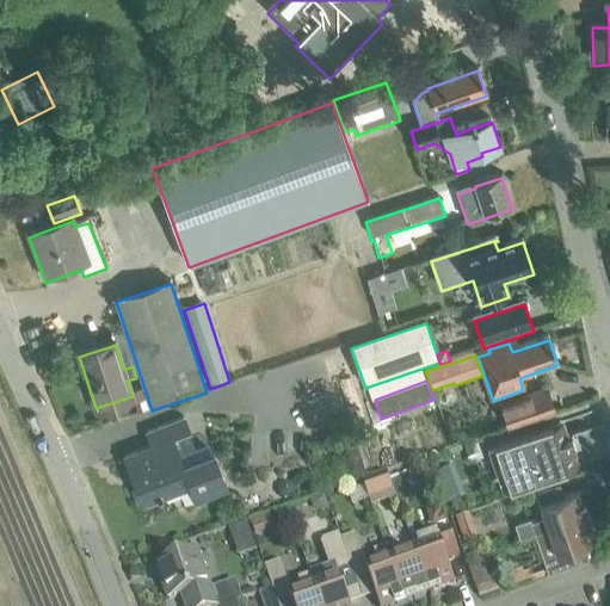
[(555,416),(547,394),(519,403),(522,407),(504,413),(510,431),(555,416)]
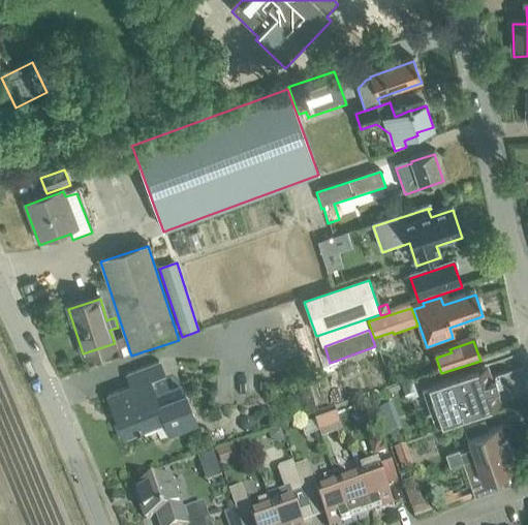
[(132,390),(109,399),(125,441),(165,425),(171,438),(198,427),(186,396),(161,406),(151,380),(164,376),(160,365),(128,377),(132,390)]
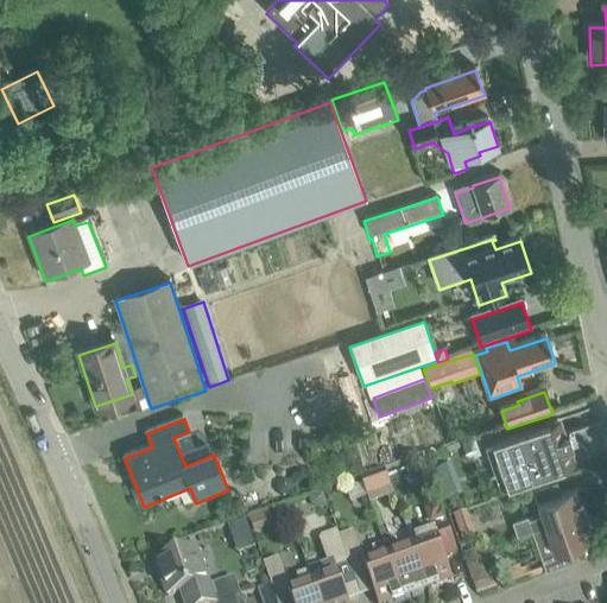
[(492,446),(509,492),(575,469),(569,451),(579,448),(575,435),(566,438),(560,423),(492,446)]
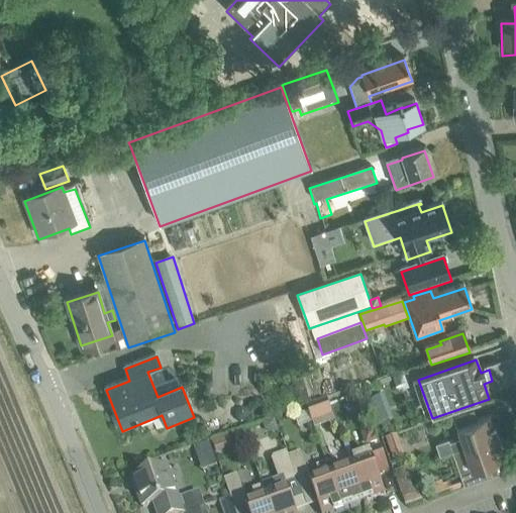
[(290,371),(303,410),(313,406),(299,368),(290,371)]
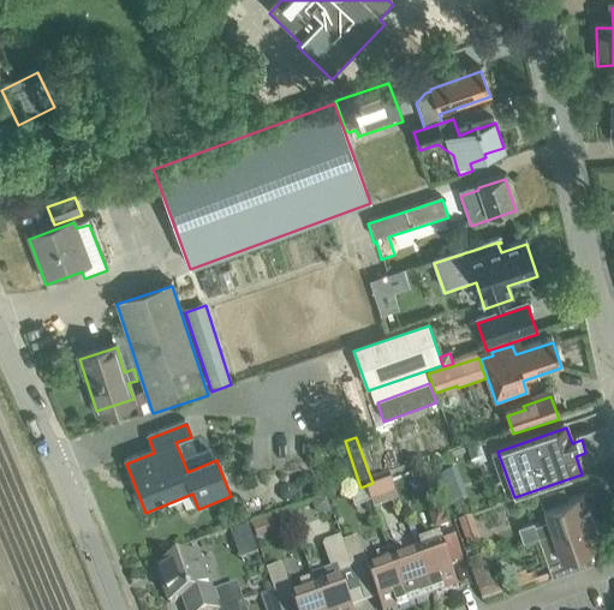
[(466,453),(472,468),(487,464),(482,448),(466,453)]
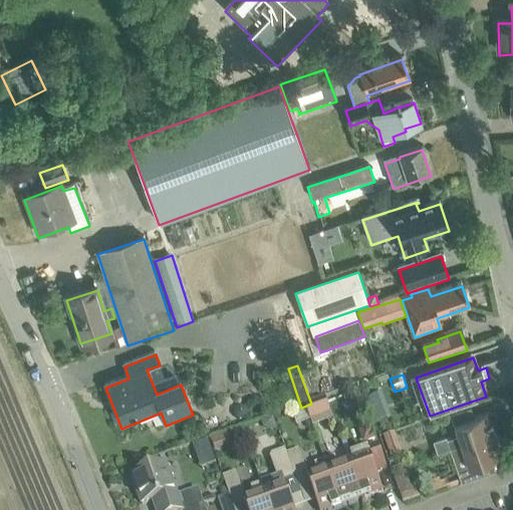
[(331,418),(326,403),(305,411),(310,425),(331,418)]
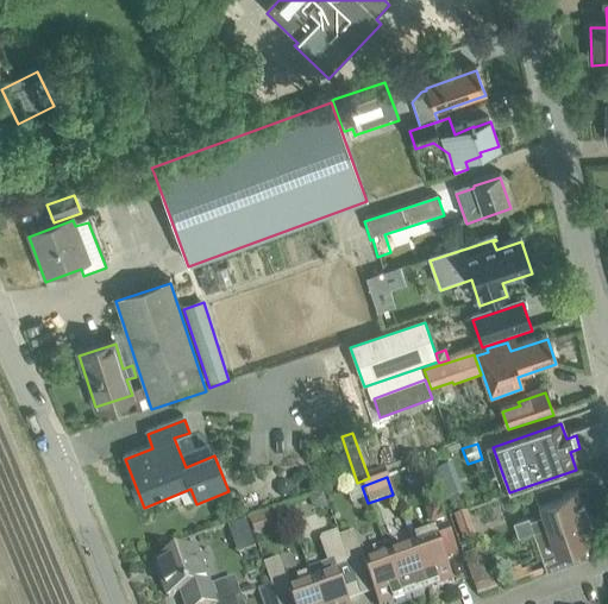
[(292,488),(286,486),(280,490),(279,496),(282,502),(289,503),(294,499),(295,492),(292,488)]
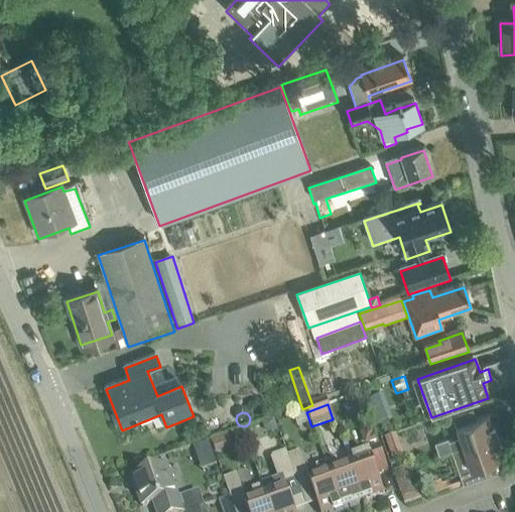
[(453,419),(461,440),(449,444),(448,441),(435,445),(439,459),(453,454),(453,455),(498,438),(491,417),(477,422),(473,412),(453,419)]
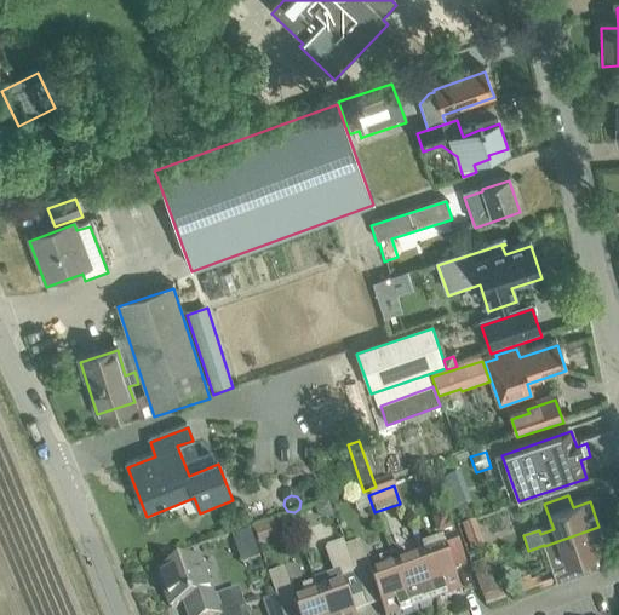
[(442,544),(456,539),(452,526),(437,532),(442,544)]
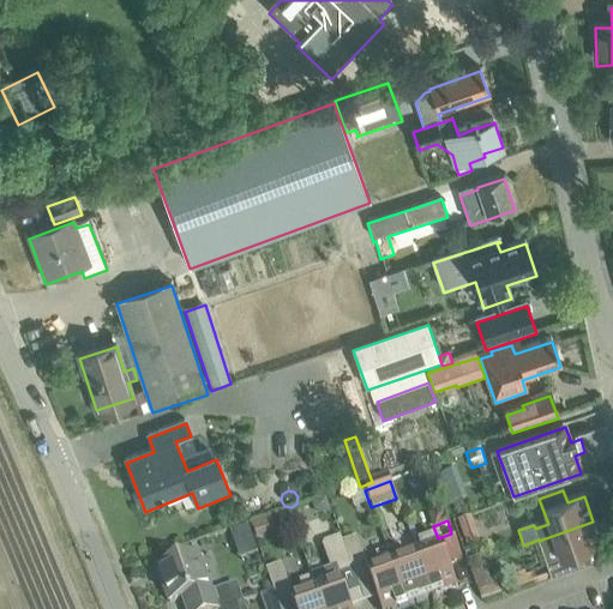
[(593,522),(539,541),(547,566),(552,579),(584,568),(580,555),(601,547),(598,537),(602,534),(599,525),(594,524),(593,522)]
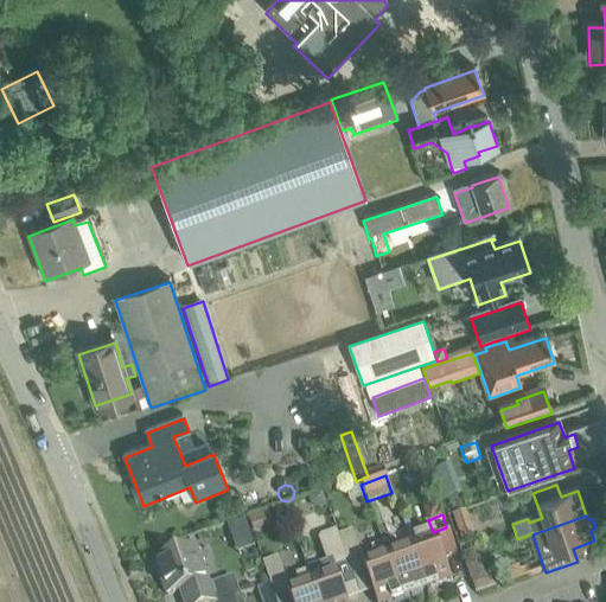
[(454,523),(461,544),(473,540),(466,518),(454,523)]
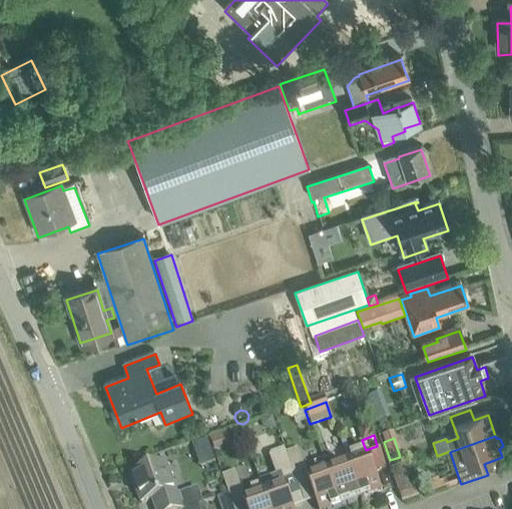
[(196,457),(211,452),(208,444),(193,450),(196,457)]
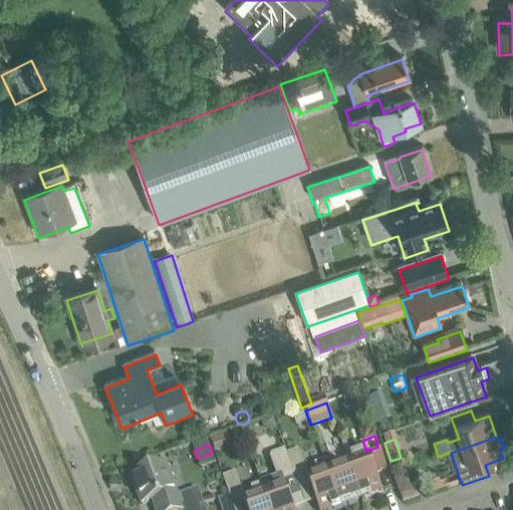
[(346,461),(350,469),(362,503),(383,495),(376,477),(388,473),(378,449),(367,453),(346,461)]
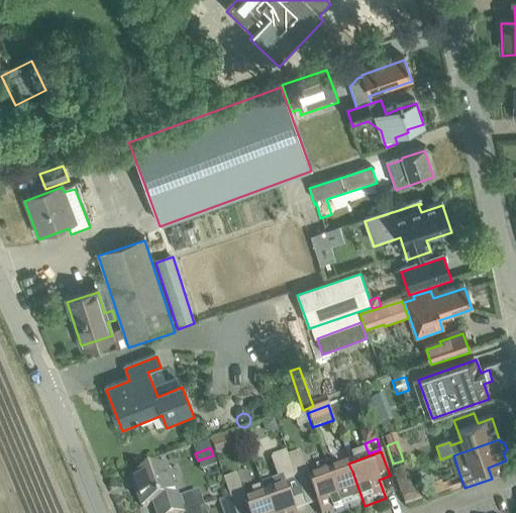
[(301,456),(289,460),(297,485),(310,480),(301,456)]
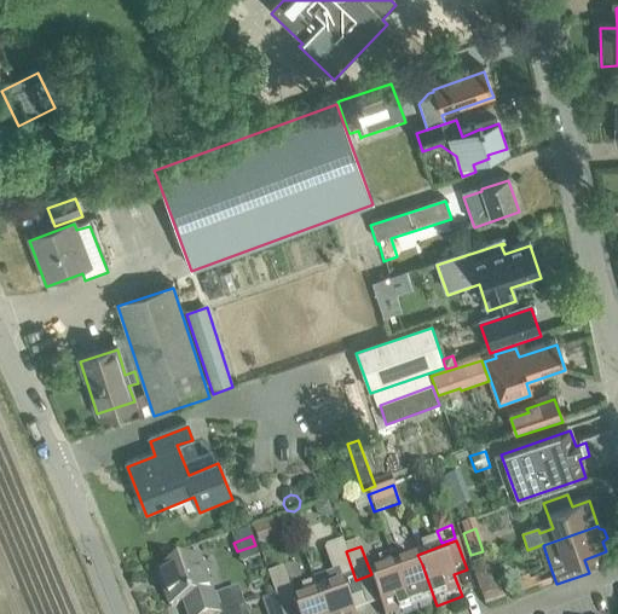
[(327,583),(316,586),(325,613),(353,613),(344,585),(356,580),(346,551),(345,548),(328,554),(325,559),(334,580),(327,583)]
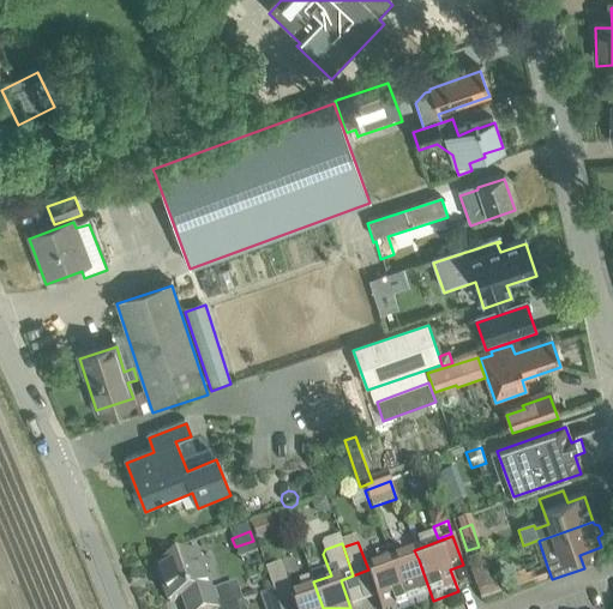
[(412,608),(433,601),(419,560),(407,565),(402,549),(389,554),(408,608),(412,608)]
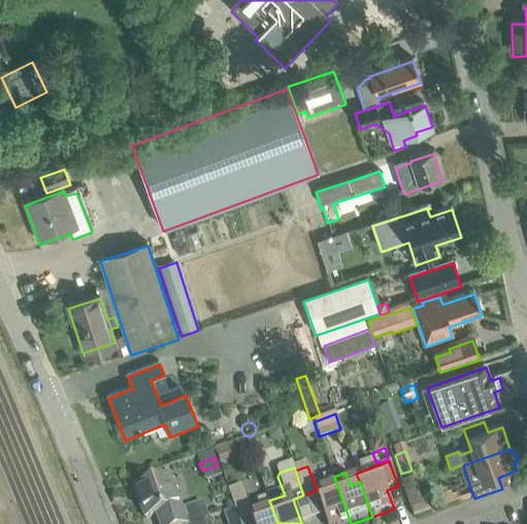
[(328,493),(317,497),(326,523),(351,523),(334,477),(324,481),(328,493)]
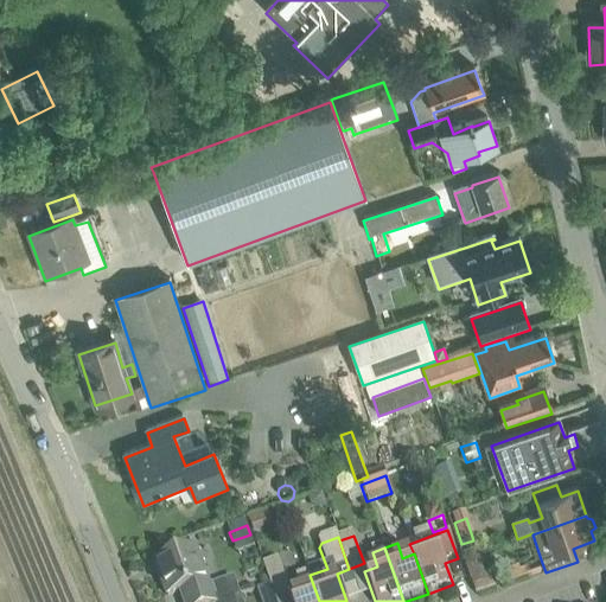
[(180,596),(182,601),(238,601),(242,600),(235,581),(209,589),(197,552),(158,567),(170,601),(180,596)]
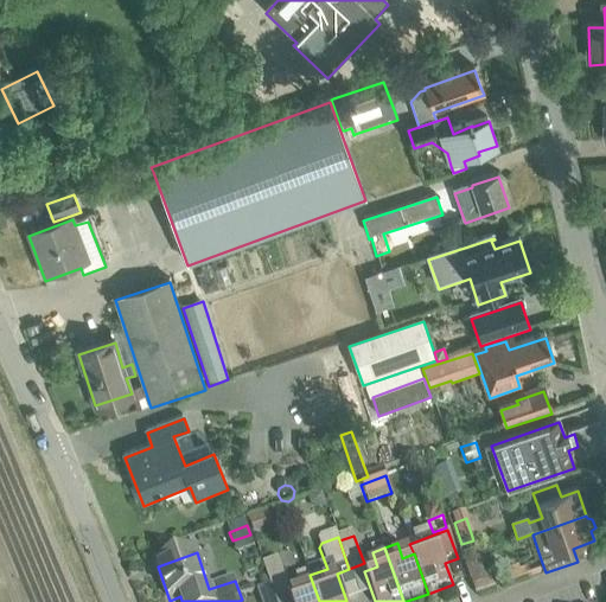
[(279,563),(265,569),(272,589),(274,596),(289,591),(279,563)]
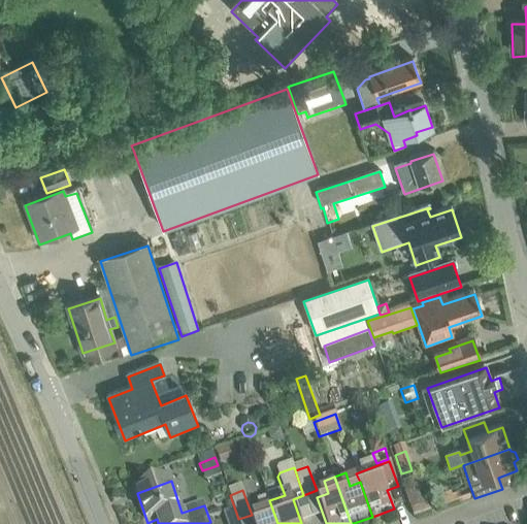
[(254,520),(252,521),(253,523),(277,523),(269,500),(258,505),(262,517),(254,520)]
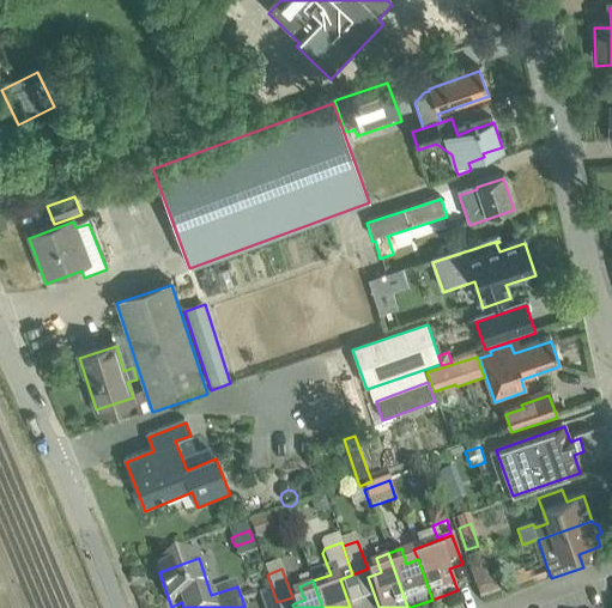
[(477,591),(482,603),(500,597),(496,585),(477,591)]
